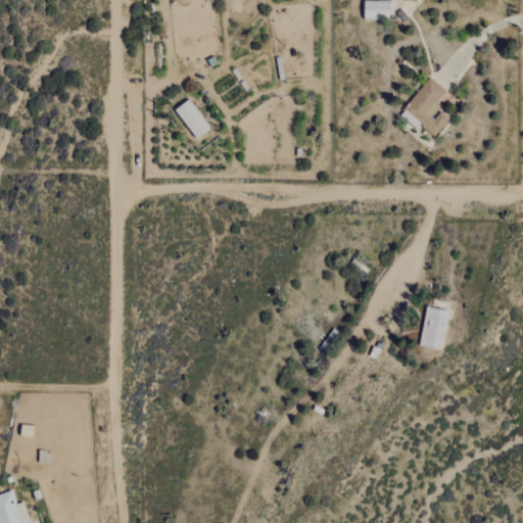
[(389,18),(390,1),(364,0),(363,17),(389,18)]
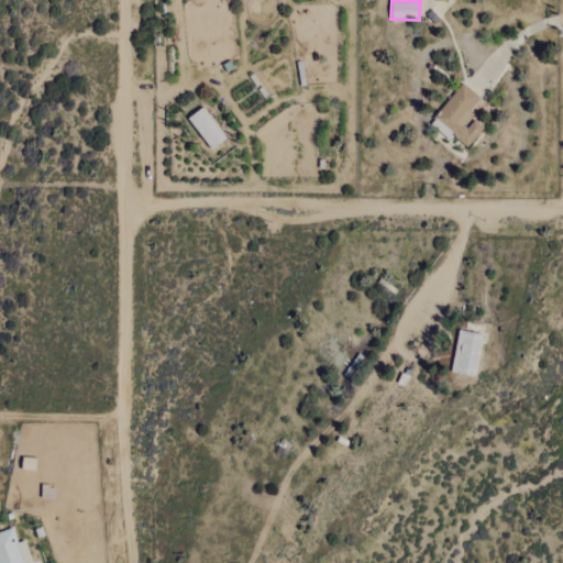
[(466,148),(483,129),(472,119),(474,116),(470,111),(479,98),(462,84),(429,124),(450,142),(453,138),(466,148)]
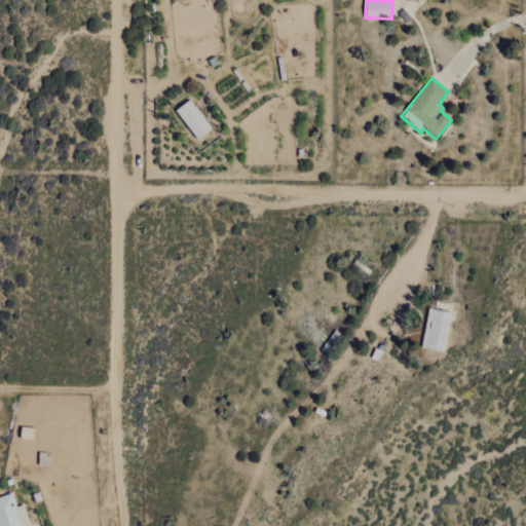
[(175,111),(197,141),(212,129),(189,100),(175,111)]
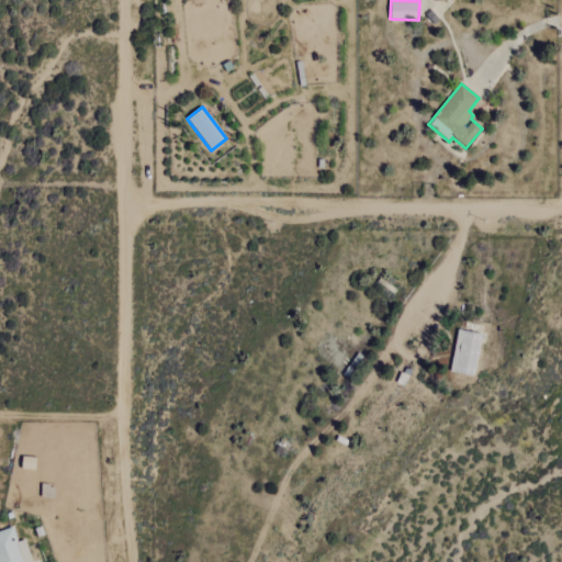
[(473,377),(482,335),(458,329),(449,371),(473,377)]
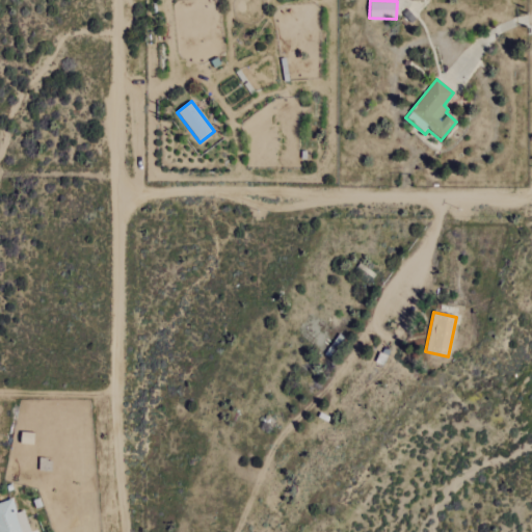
[(0,503),(0,531),(26,531),(27,531),(29,531),(24,511),(16,513),(12,500),(0,503)]
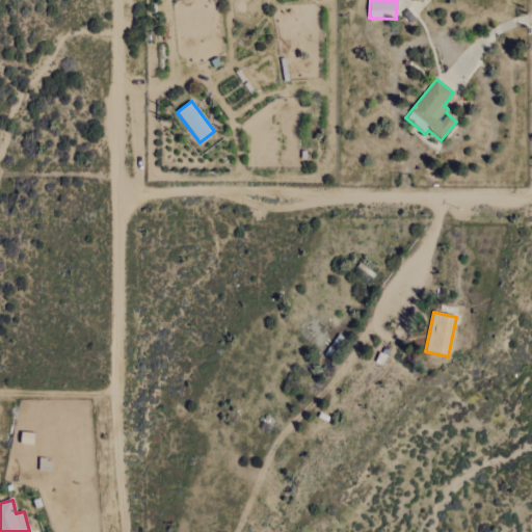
All buildings are outlined.
